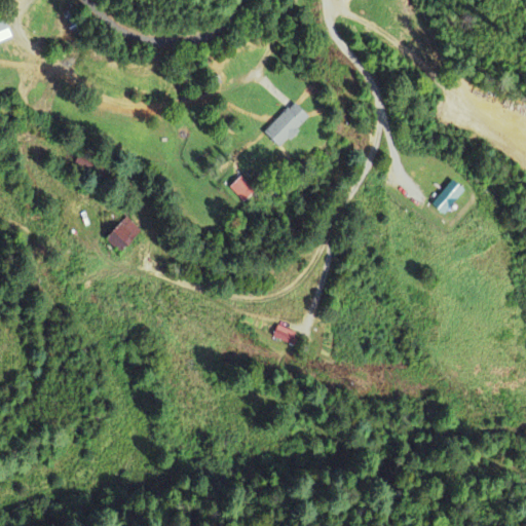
[(0,26),(0,44),(12,40),(7,25),(0,26)]
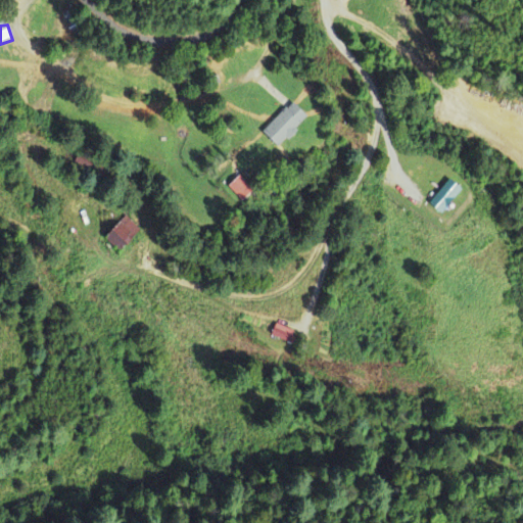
[(260,134),(277,149),(305,117),(289,102),(260,134)]
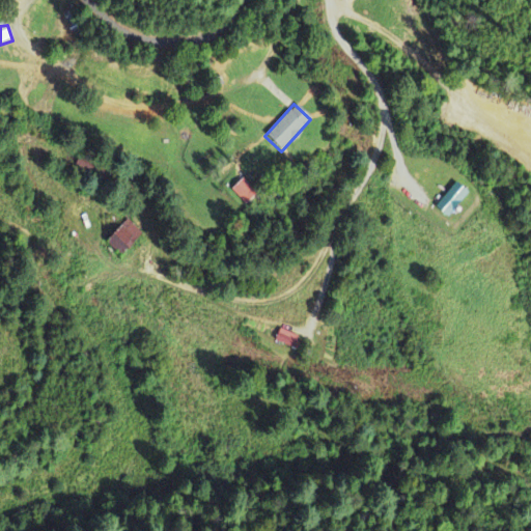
[(230,189),(243,205),(256,194),(243,178),(230,189)]
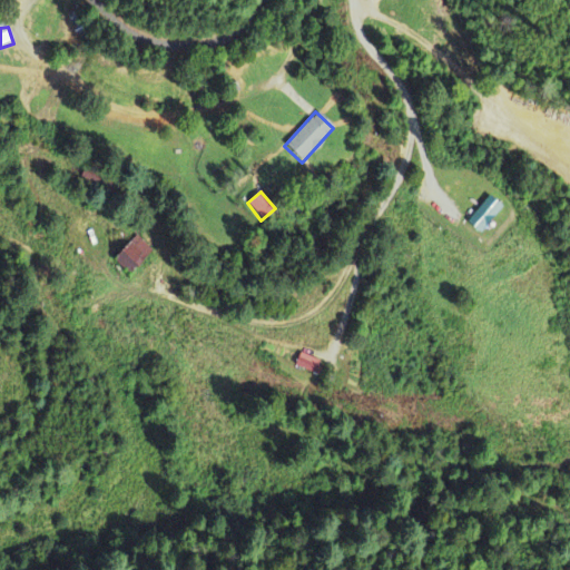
[(471,208),(462,217),(479,234),(502,208),(489,196),(474,212),(471,208)]
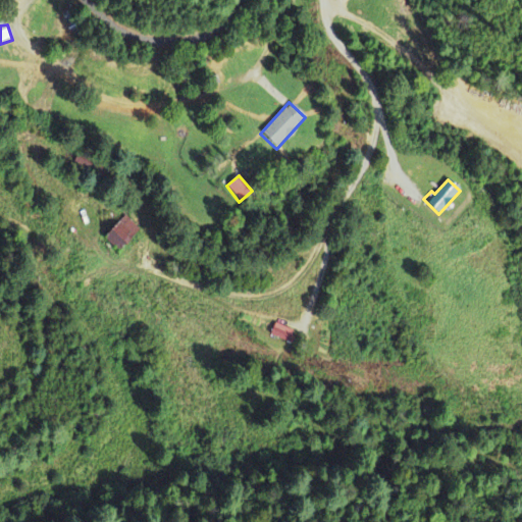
[(140,230),(125,215),(102,238),(115,253),(140,230)]
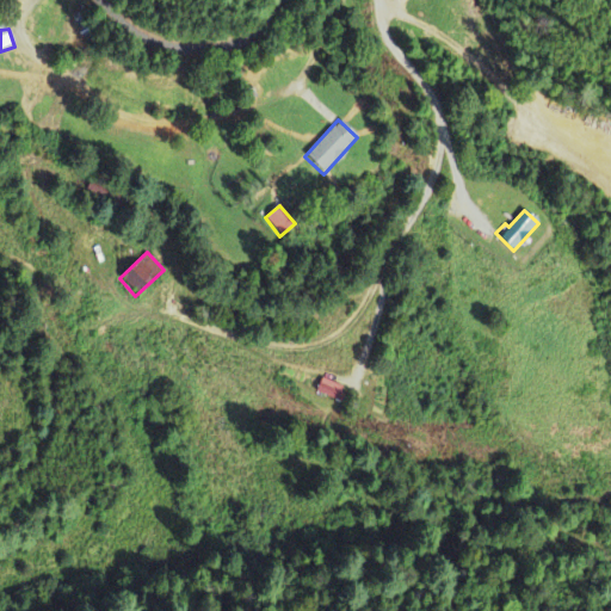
[(344,390),(321,378),(315,392),(338,403),(344,390)]
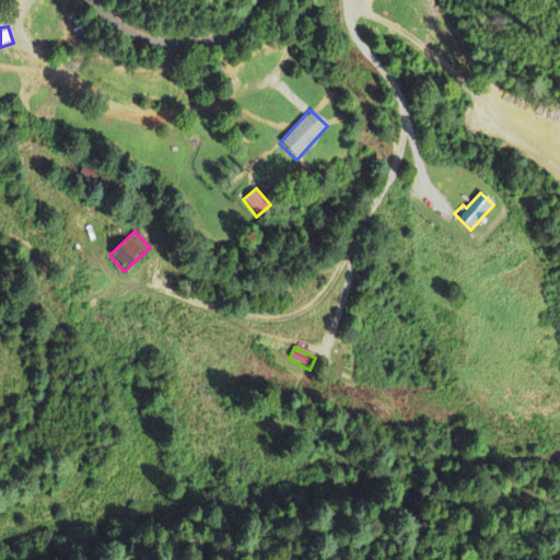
All buildings are outlined.
